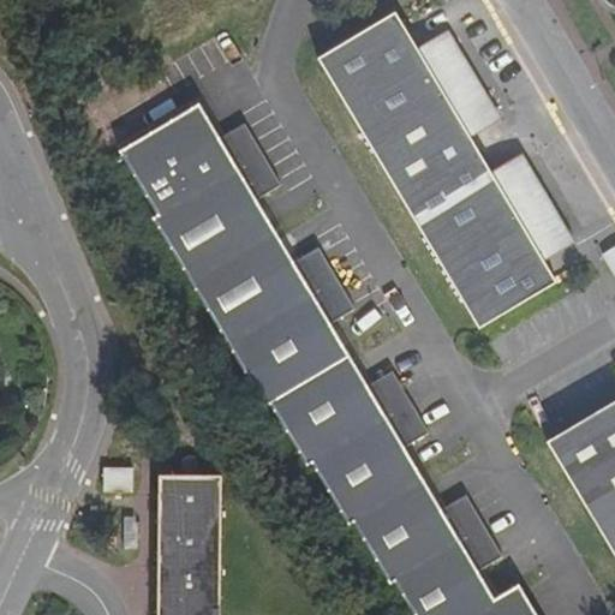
[(315,60),(476,330),(553,286),(538,260),(563,244),(517,167),(493,181),(465,137),(489,121),(443,42),(417,58),(392,15),(315,60)]
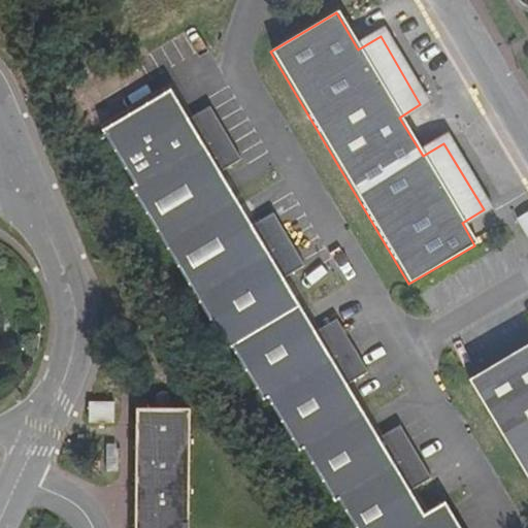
[(169,88),(101,127),(134,184),(131,186),(226,348),(231,345),(263,399),(266,397),(297,450),(301,448),(333,499),(338,497),(355,527),(460,527),(444,501),(425,514),(409,490),(430,477),(399,424),(378,436),(347,383),(366,370),(335,318),(315,330),(283,276),(302,264),(272,211),(250,224),(220,170),(240,159),(208,104),(187,117),(169,88)]
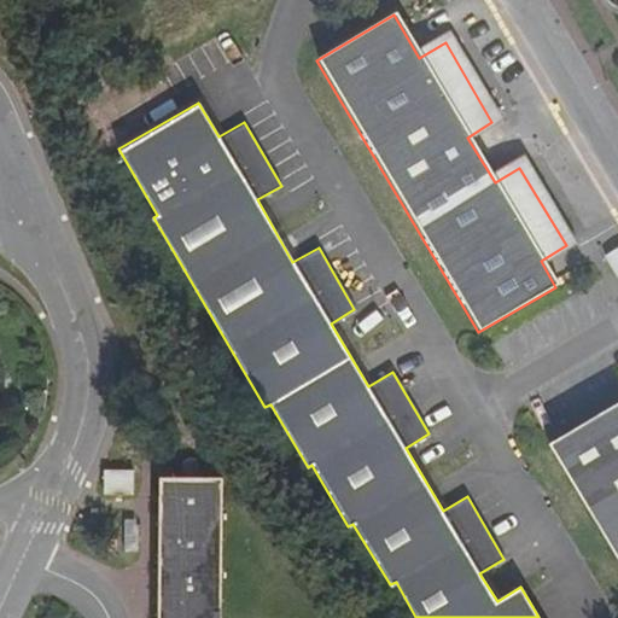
[(617,400),(543,444),(617,571),(617,400)]
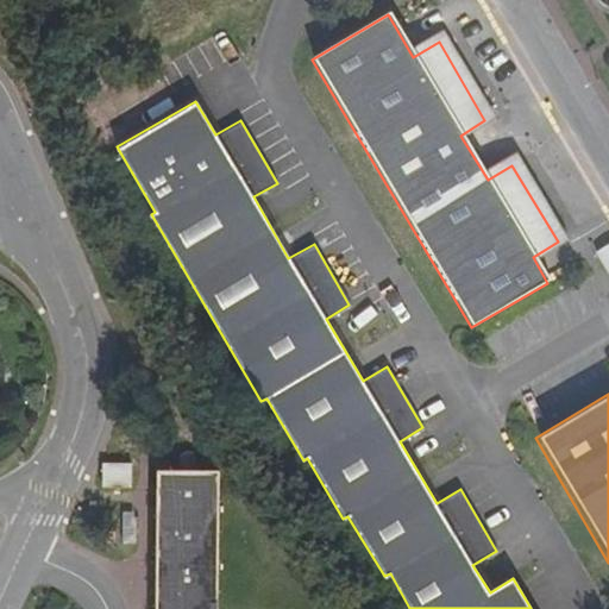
[(105,464),(106,488),(135,487),(133,463),(105,464)]
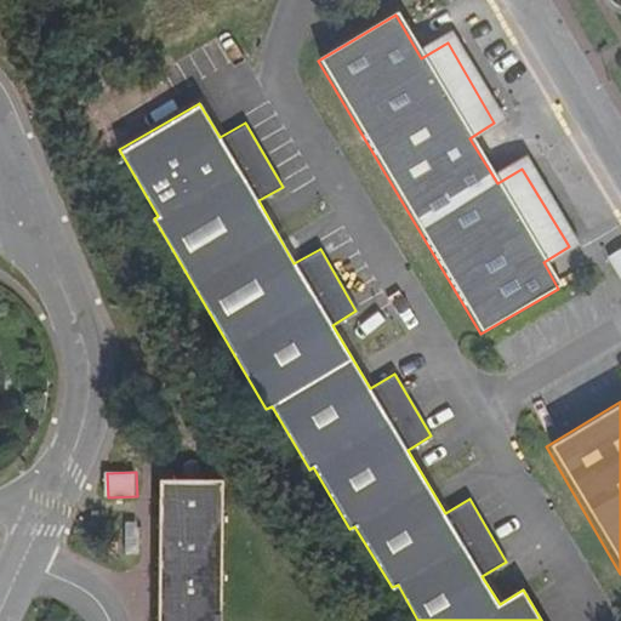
[(222,620),(224,484),(161,483),(159,620),(222,620)]
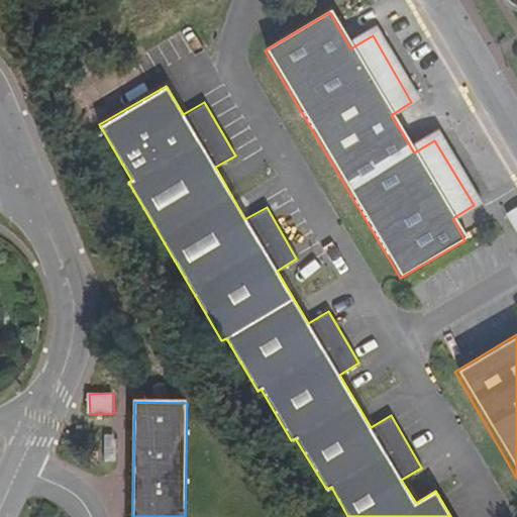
All buildings are outlined.
